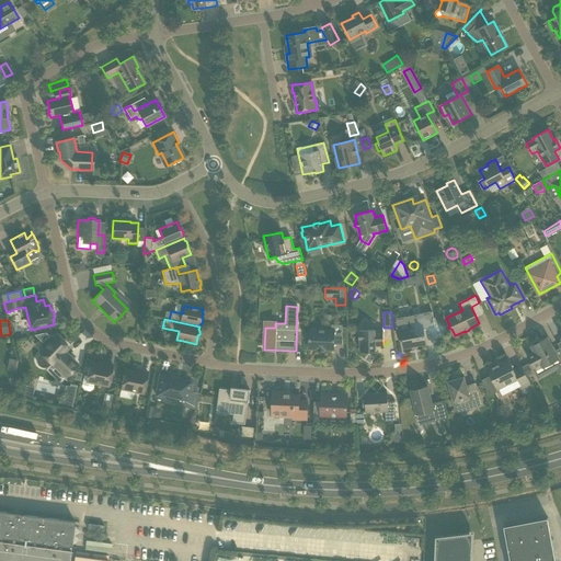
[(310,330),(309,350),(318,350),(318,352),(325,352),(325,350),(334,351),(334,344),(343,345),(343,325),(331,324),(331,330),(310,330)]
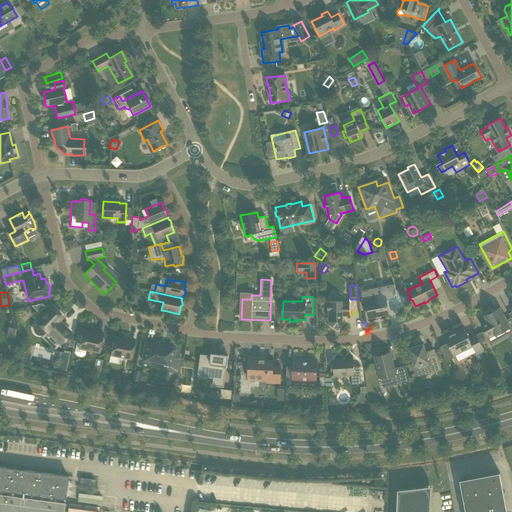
[(365,302),(368,318),(389,314),(386,298),(365,302)]
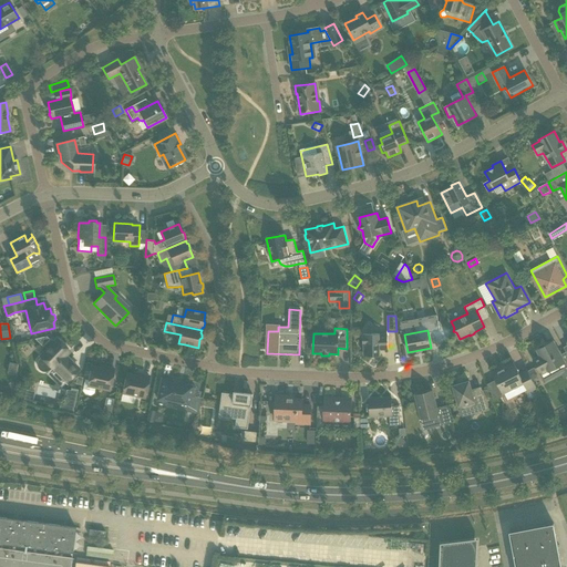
[(363,343),(364,356),(380,356),(380,350),(388,350),(388,334),(380,334),(380,333),(363,334),(363,337),(362,337),(363,343)]
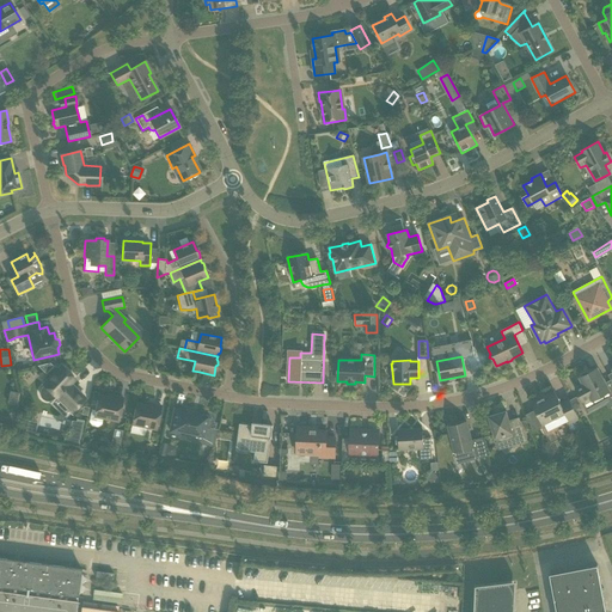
[(49,363),(37,366),(46,374),(53,367),(49,363)]
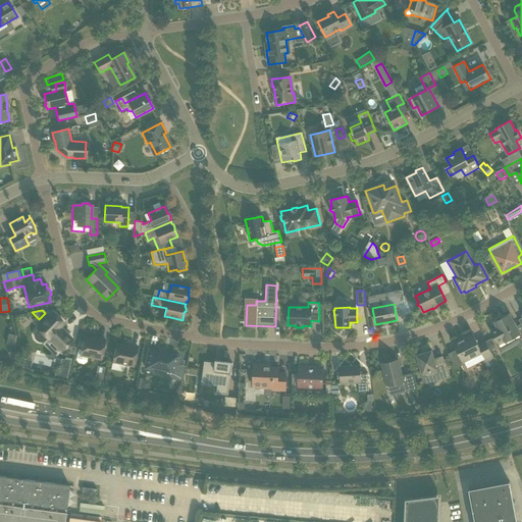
[(61,351),(72,341),(59,327),(63,323),(53,312),(37,328),(35,330),(34,333),(34,336),(35,338),(36,341),(38,342),(40,343),(43,343),(44,342),(48,338),(49,338),(61,351)]
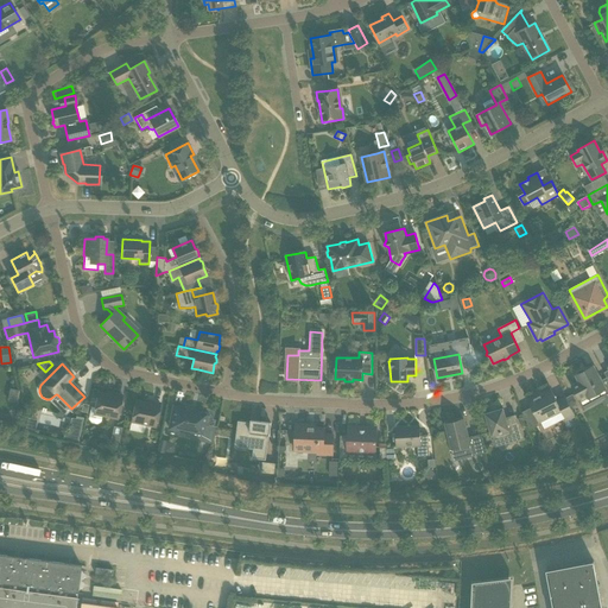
[(607,403),(607,398),(606,394),(607,393),(593,366),(586,371),(583,368),(577,372),(578,374),(576,375),(581,382),(572,387),(584,410),(602,400),(605,405),(607,403)]
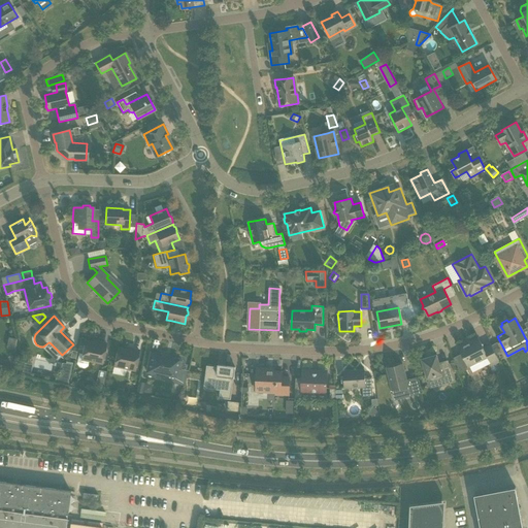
[(15,338),(7,337),(5,348),(13,349),(15,338)]
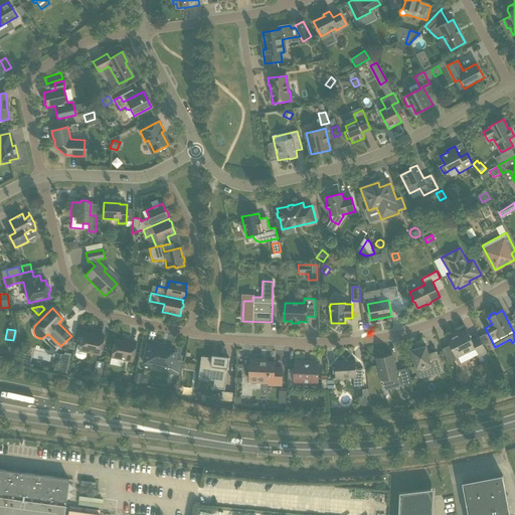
[(470,359),(467,353),(476,349),(480,357),(487,353),(479,336),(472,340),(467,329),(447,339),(457,358),(459,357),(461,363),(470,359)]
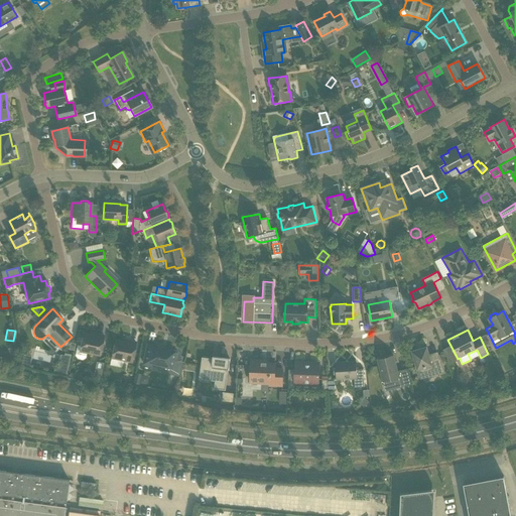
[(86,357),(87,353),(100,356),(104,336),(92,334),(92,335),(83,334),(81,347),(77,346),(75,356),(78,359),(82,360),(86,357)]
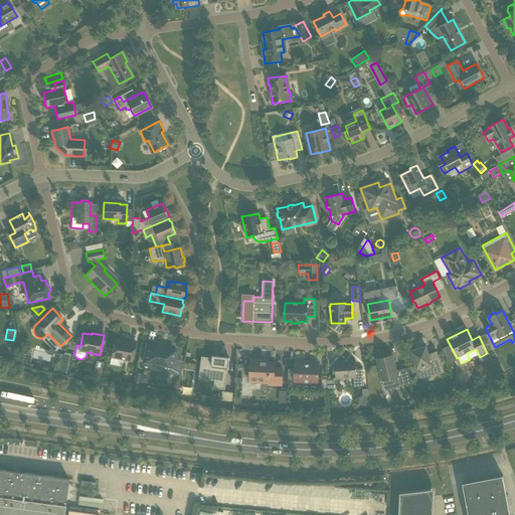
[(124,341),(115,339),(111,357),(131,361),(135,342),(124,339),(124,341)]
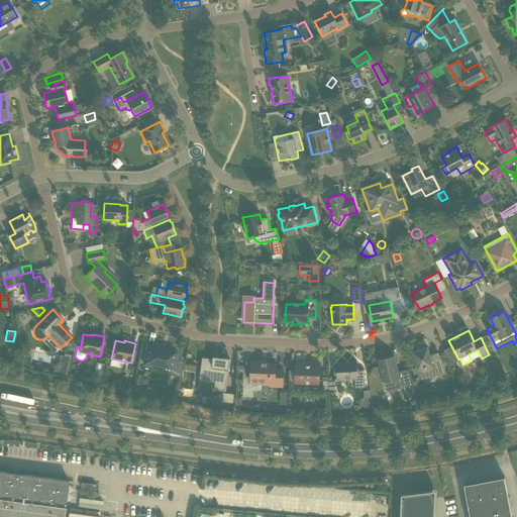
[(162,367),(172,369),(173,362),(175,362),(177,360),(178,355),(177,354),(175,354),(175,352),(162,349),(162,348),(147,345),(143,365),(162,369),(162,367)]
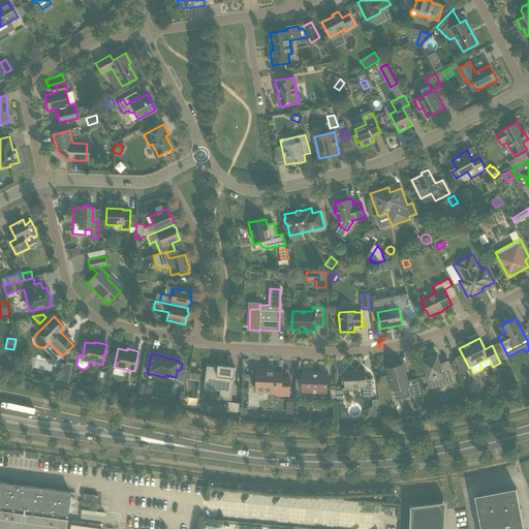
[(437,355),(423,361),(428,379),(436,377),(438,386),(455,381),(448,363),(440,365),(437,355)]
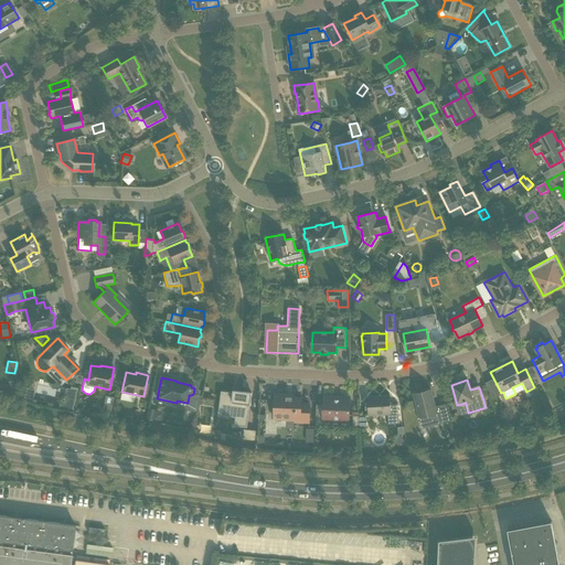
[(74,404),(77,391),(66,388),(63,402),(74,404)]
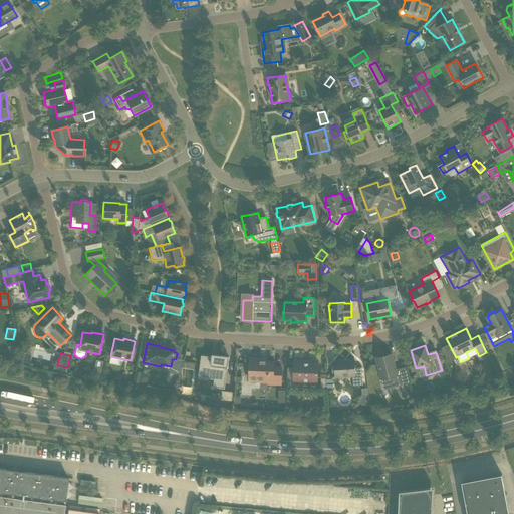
[(227,373),(229,356),(212,354),(211,357),(200,355),(198,371),(210,372),(209,378),(214,379),(213,387),(225,389),(227,373)]
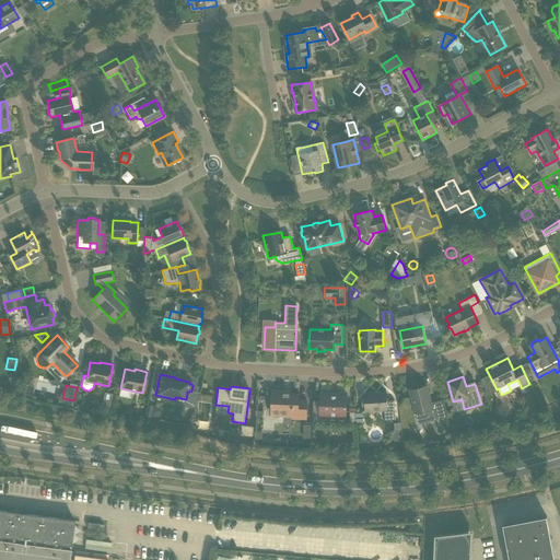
[(431,403),(427,386),(410,391),(419,424),(446,418),(442,400),(431,403)]
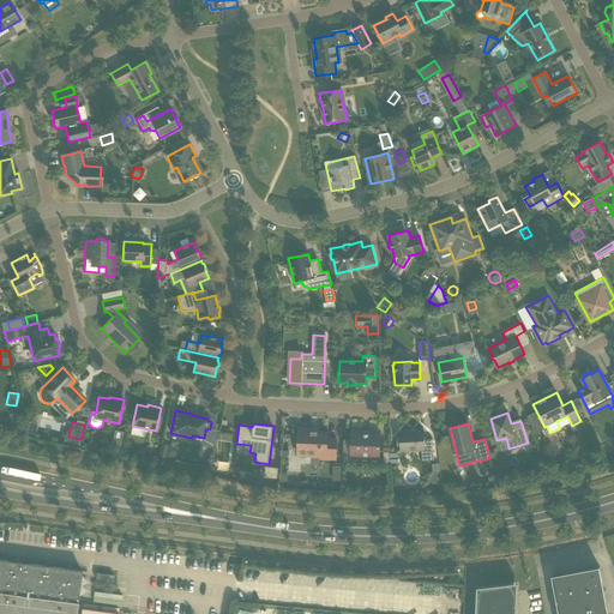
[(336,459),(337,439),(327,439),(327,433),(312,433),(312,429),(301,429),(299,431),(298,452),(308,452),(308,456),(320,456),(320,459),(336,459)]
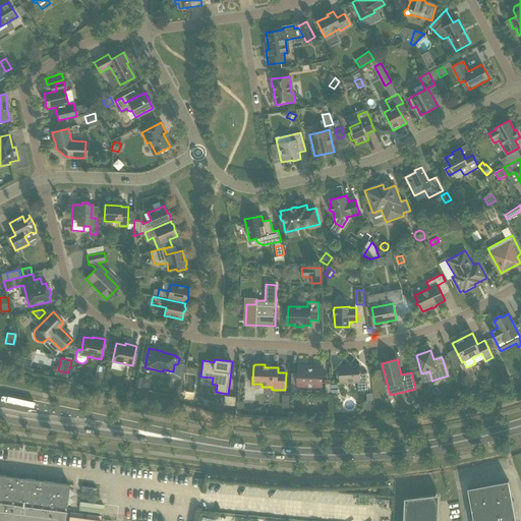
[(368,391),(367,373),(366,373),(360,373),(359,365),(339,366),(339,371),(337,371),(337,379),(340,379),(340,383),(357,382),(358,392),(368,391)]
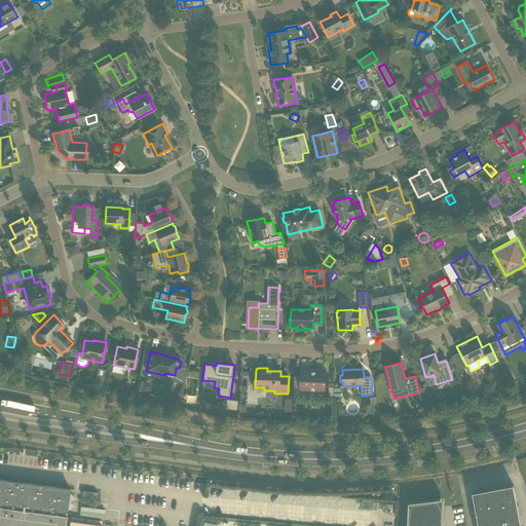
[(325,390),(326,373),(301,372),(301,377),(295,377),(294,397),(301,397),(302,389),(325,390)]
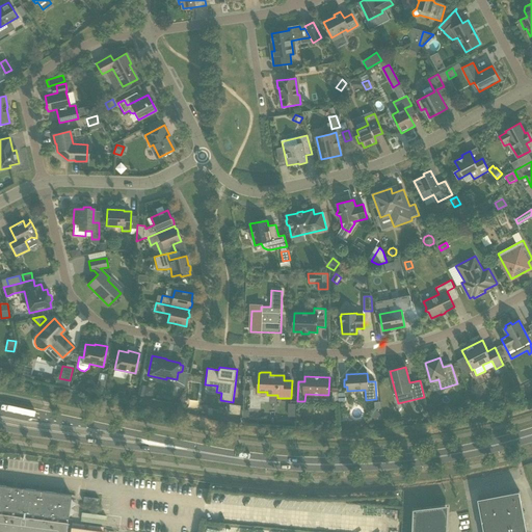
[(103,390),(105,382),(98,380),(97,388),(103,390)]
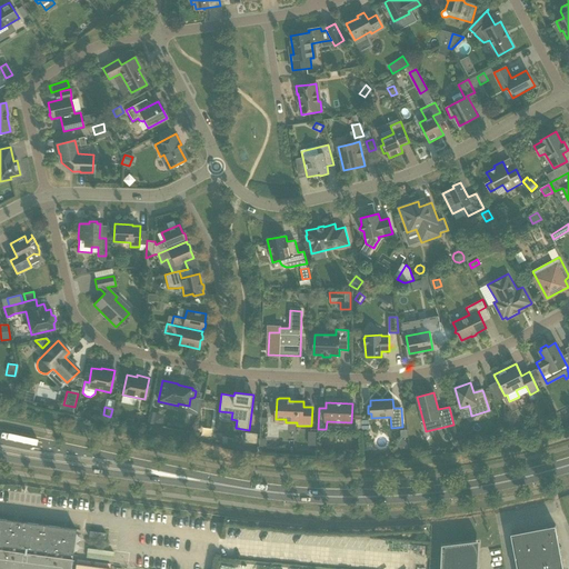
[(153,425),(153,422),(156,415),(156,412),(149,411),(147,422),(153,425)]
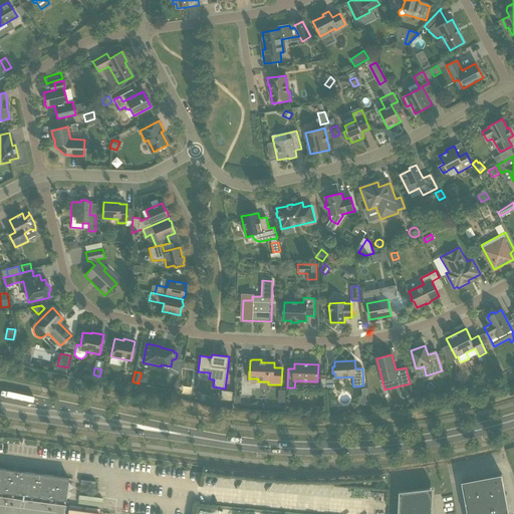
[(469,383),(464,386),(466,392),(472,389),(469,383)]
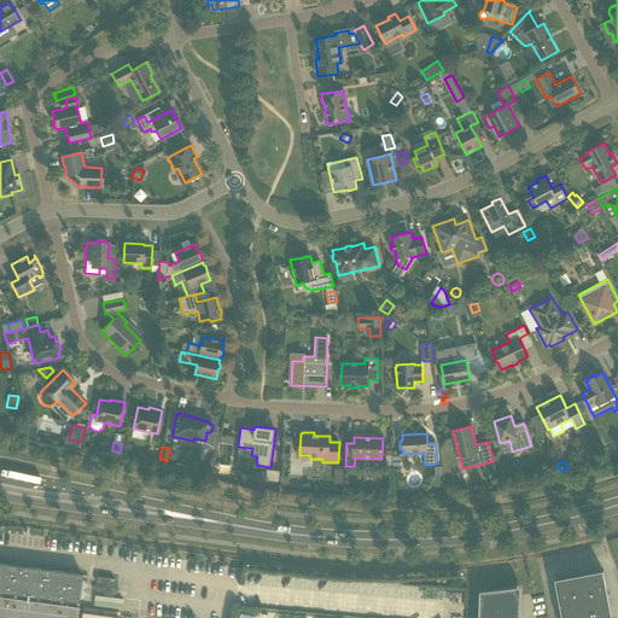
[(280,472),(267,470),(266,481),(279,483),(280,472)]
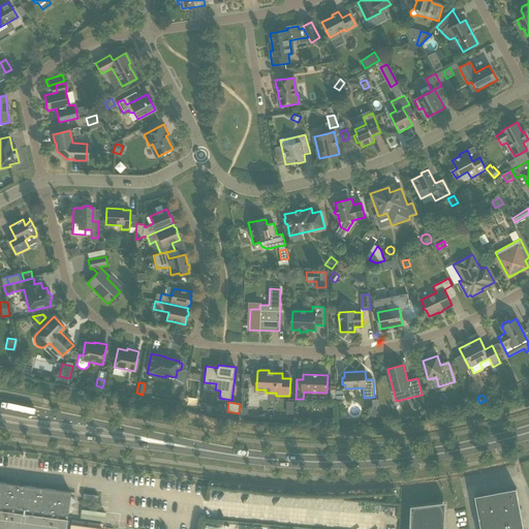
[(379,413),(374,407),(368,412),(373,417),(379,413)]
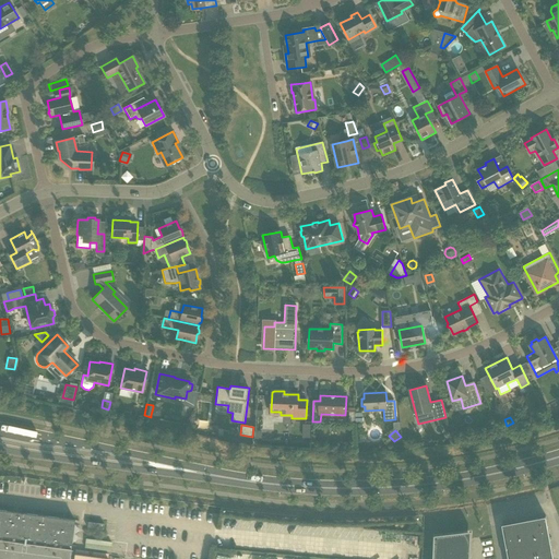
[(69,558),(74,520),(0,510),(0,558),(69,558)]
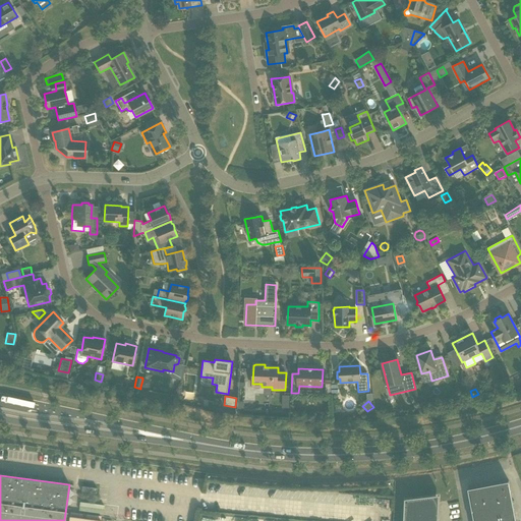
[(468,488),(474,520),(516,520),(509,481),(508,481),(469,488),(468,488)]
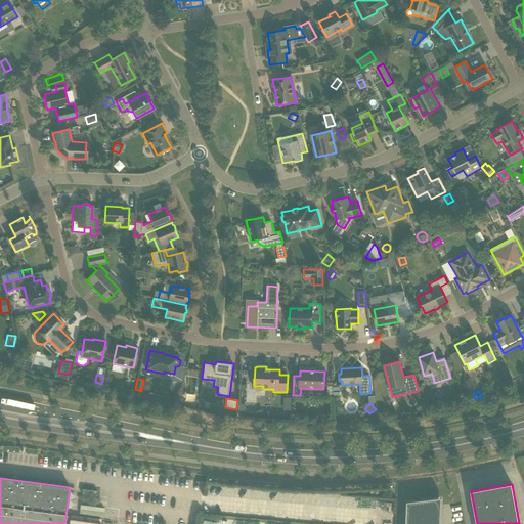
[(407,506),(405,523),(440,523),(442,507),(407,506)]
